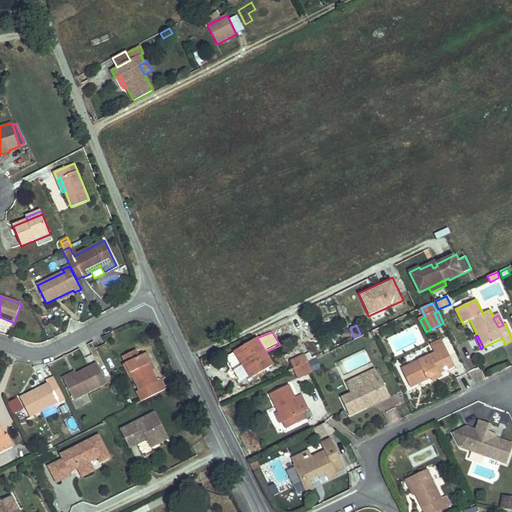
[(252,378),(273,365),(265,352),(257,339),(226,357),(241,382),(251,376),(252,378)]
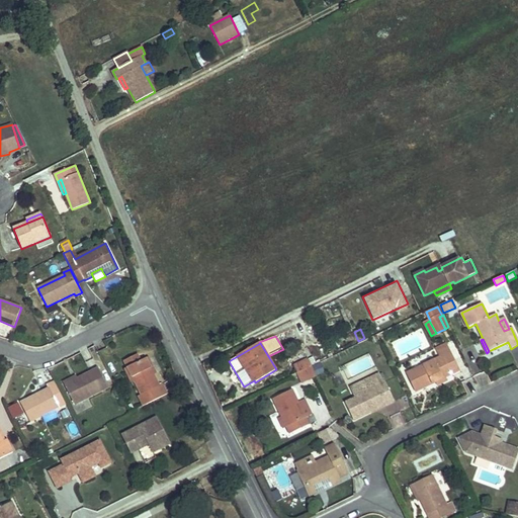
[(452,373),(448,365),(455,361),(448,347),(437,352),(439,357),(407,373),(416,392),(436,381),(452,373)]
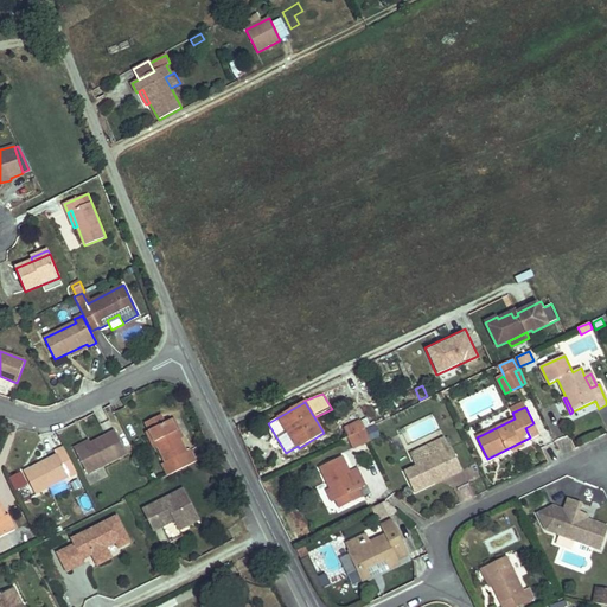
[(187,452),(180,440),(184,439),(173,419),(165,422),(161,415),(145,423),(149,430),(158,447),(165,464),(163,465),(168,475),(196,462),(190,451),(187,452)]
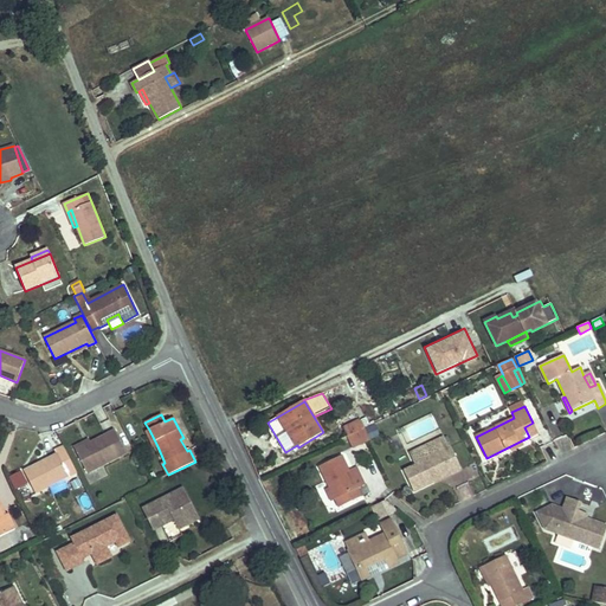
[(348,437),(365,429),(360,420),(343,429),(348,437)]
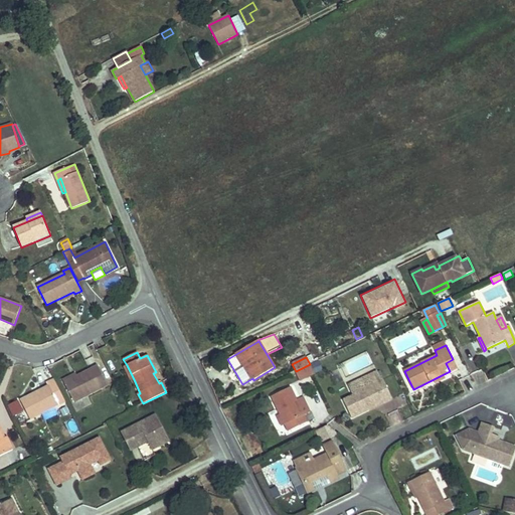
[(457,368),(453,359),(446,363),(450,371),(457,368)]
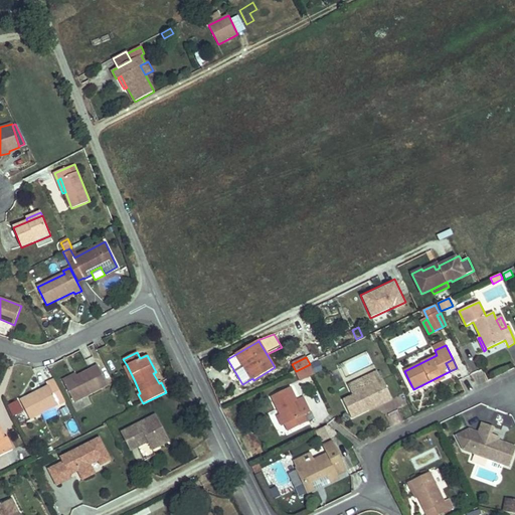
[(322,370),(318,361),(311,365),(315,373),(322,370)]
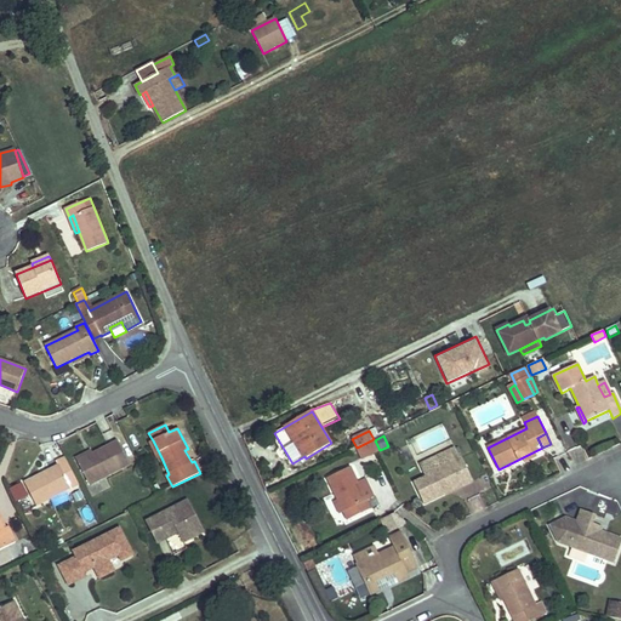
[(362,459),(379,450),(374,439),(357,448),(355,448),(362,459)]
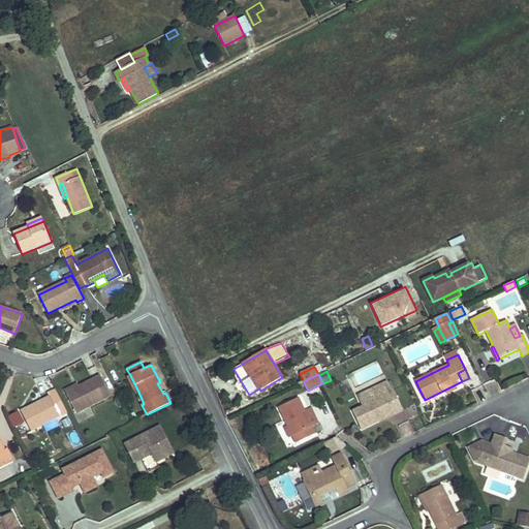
[(75,413),(111,396),(100,375),(79,386),(66,394),(75,413)]
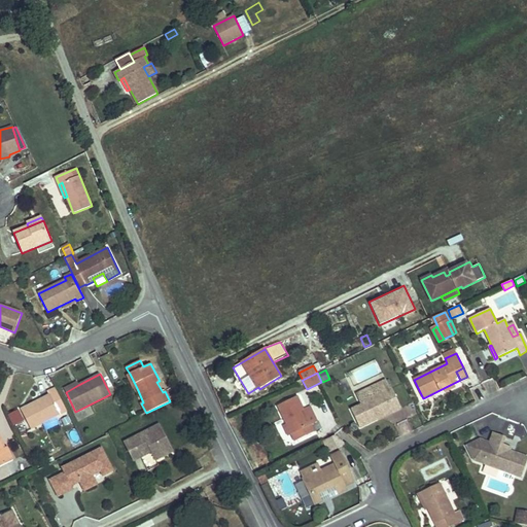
[(137,388),(130,374),(128,375),(135,390),(137,388)]
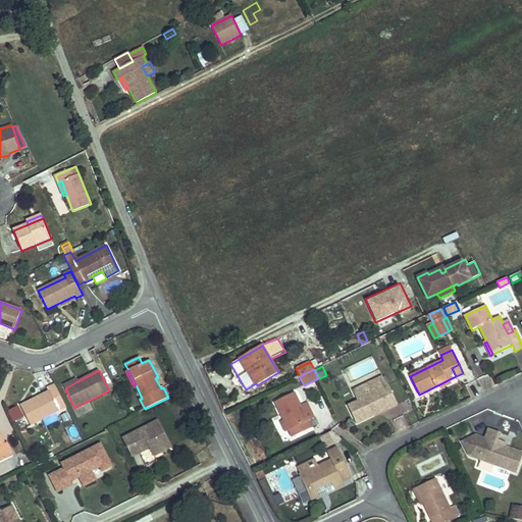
[(386,385),(382,376),(375,379),(379,388),(386,385)]
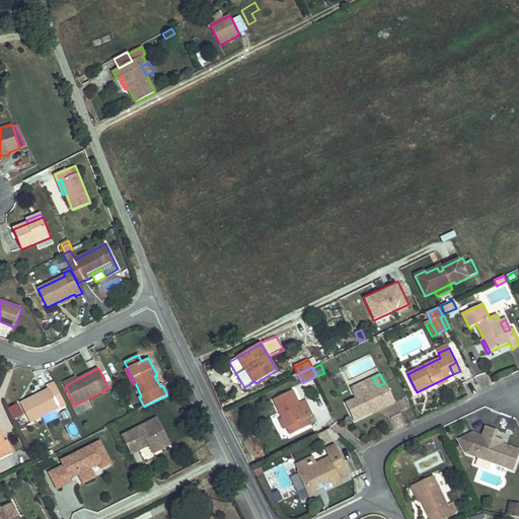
[(65,386),(77,379),(76,377),(63,383),(65,386)]
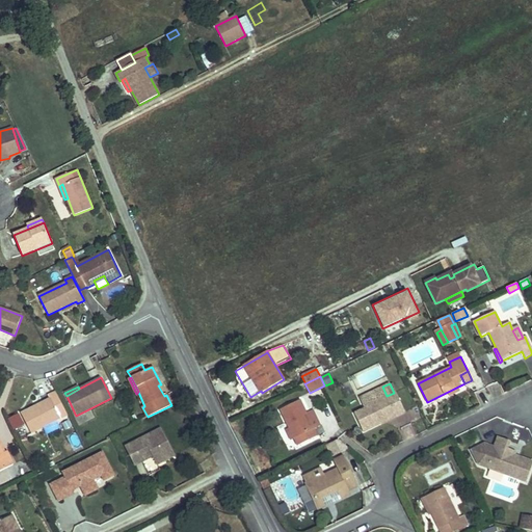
[(397,416),(405,411),(396,392),(394,393),(387,396),(382,387),(360,398),(365,408),(354,414),(363,432),(381,423),(380,421),(396,414),(397,416)]
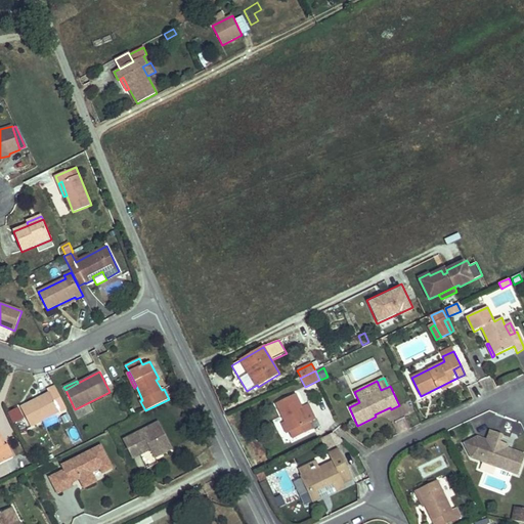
[(31,427),(67,408),(55,386),(47,390),(49,393),(20,407),(31,427)]
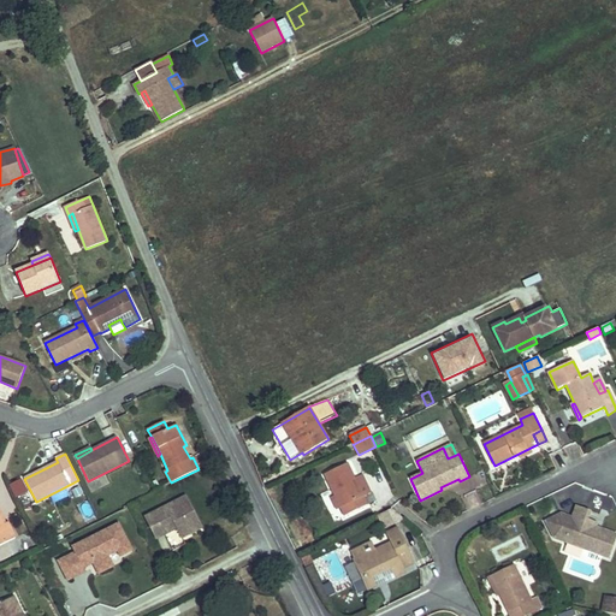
[(367,505),(363,496),(369,492),(362,478),(356,481),(348,463),(325,474),(336,497),(341,508),(345,516),(367,505)]
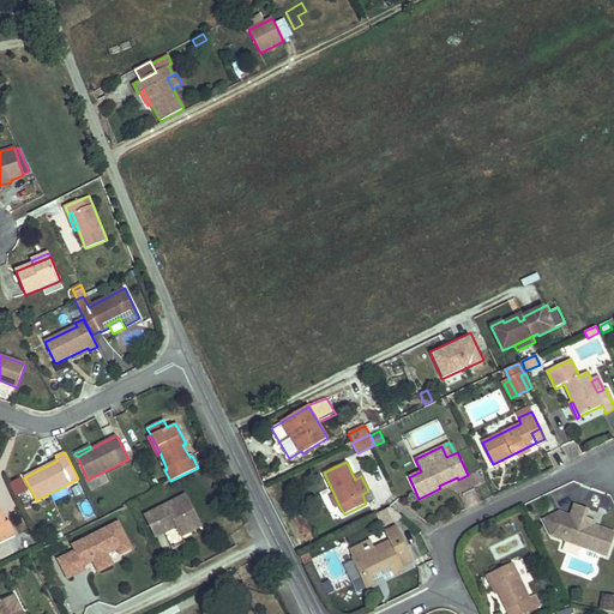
[(440,488),(458,480),(457,477),(439,486),(440,488)]
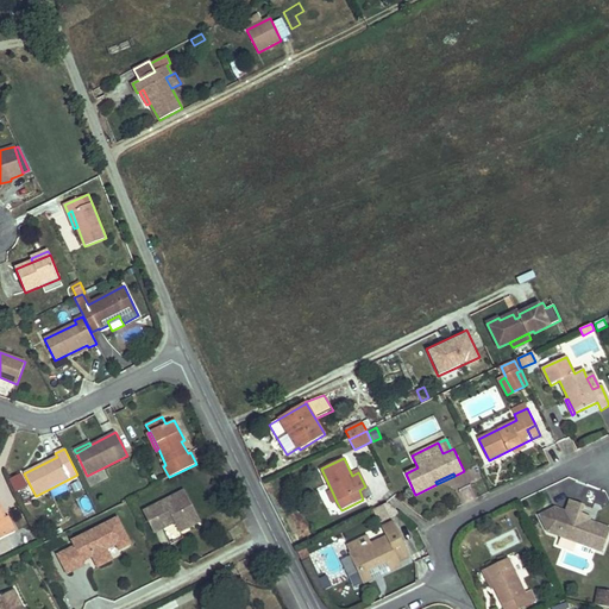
[(26,484),(22,475),(12,479),(16,489),(26,484)]
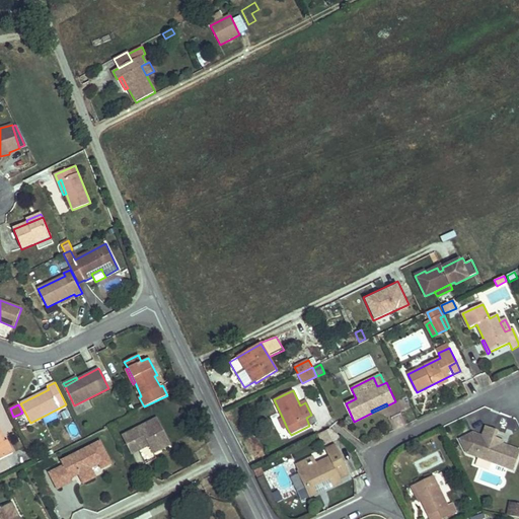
[(170,444),(157,419),(124,436),(133,454),(149,446),(153,453),(170,444)]
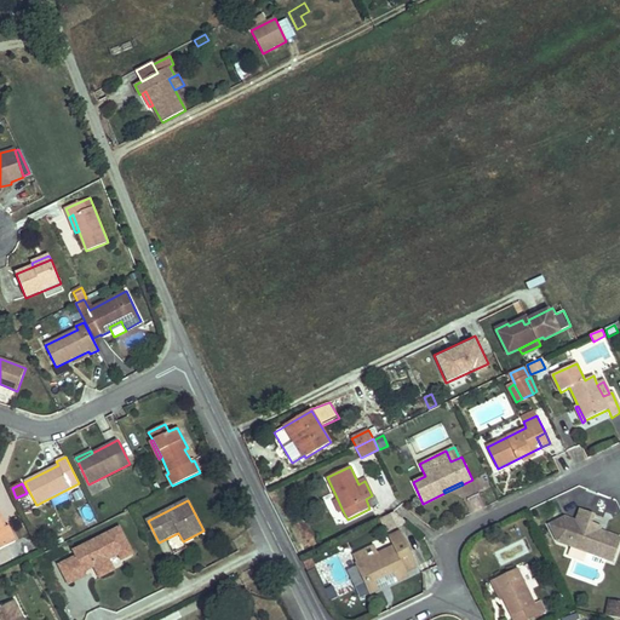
[(614,561),(619,543),(619,538),(600,530),(601,526),(591,523),(595,515),(580,509),(577,522),(566,517),(550,526),(558,540),(614,561)]
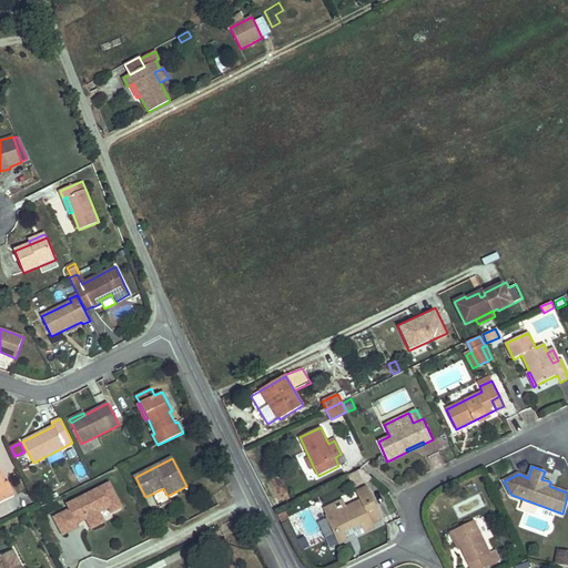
[(74,468),(67,473),(72,486),(80,482),(74,468)]
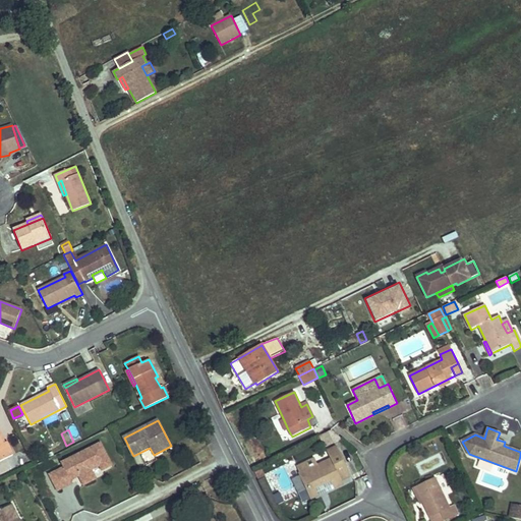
[(342,440),(332,430),(324,435),(329,446),(342,440)]
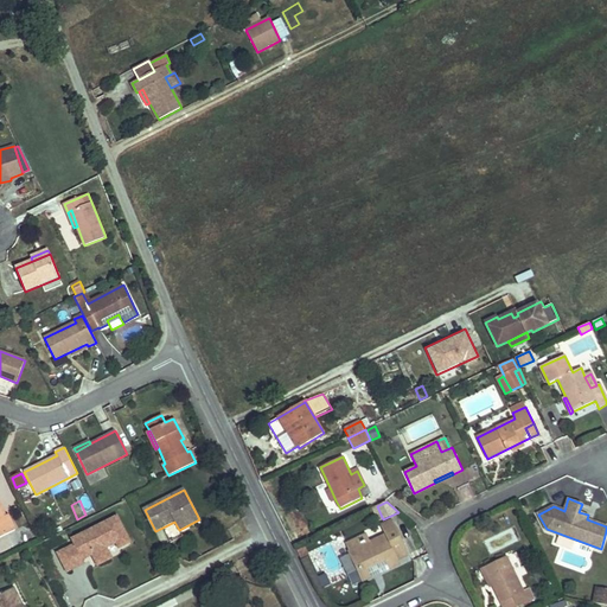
[(0,537),(16,530),(7,515),(4,517),(0,510),(0,505),(0,504),(0,537)]
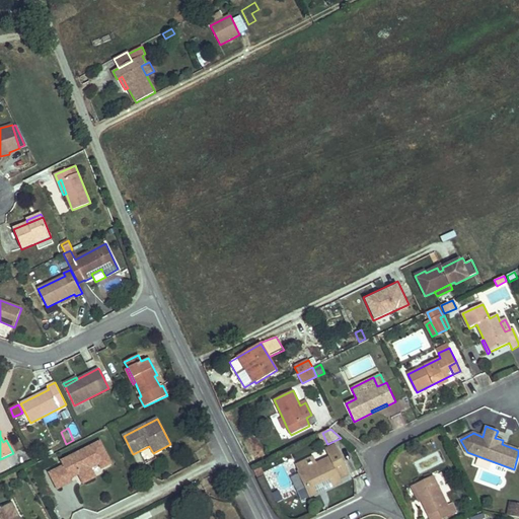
[(327,444),(322,433),(318,435),(323,446),(327,444)]
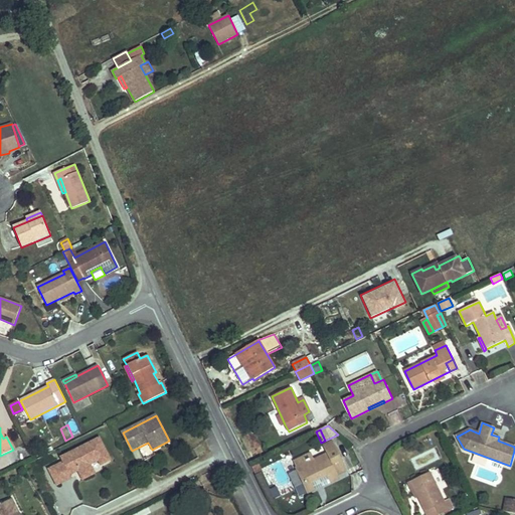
[(96,466),(94,463),(99,460),(101,465),(110,460),(99,439),(89,444),(90,447),(73,455),(72,452),(60,458),(63,463),(49,470),(57,485),(71,478),(70,476),(78,472),(79,474),(96,466)]
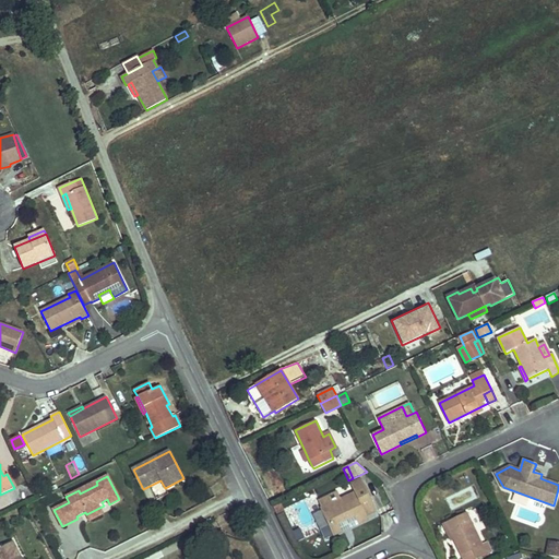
[(376,511),(361,479),(351,484),(355,492),(341,499),(336,491),(319,499),(322,508),(333,531),(349,523),(352,527),(368,520),(366,515),(376,511)]
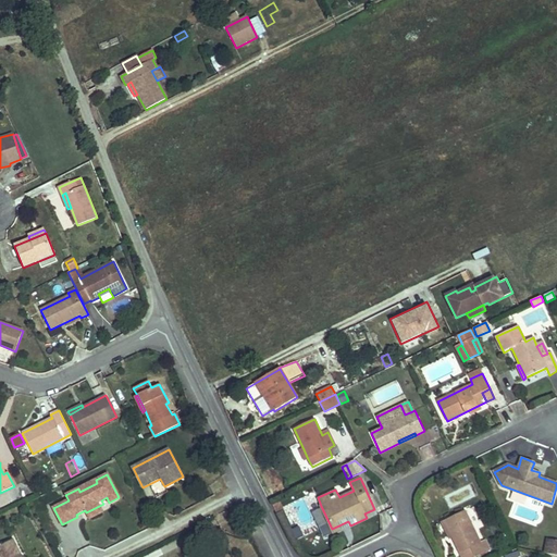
[(103,504),(86,512),(89,519),(107,510),(103,504)]
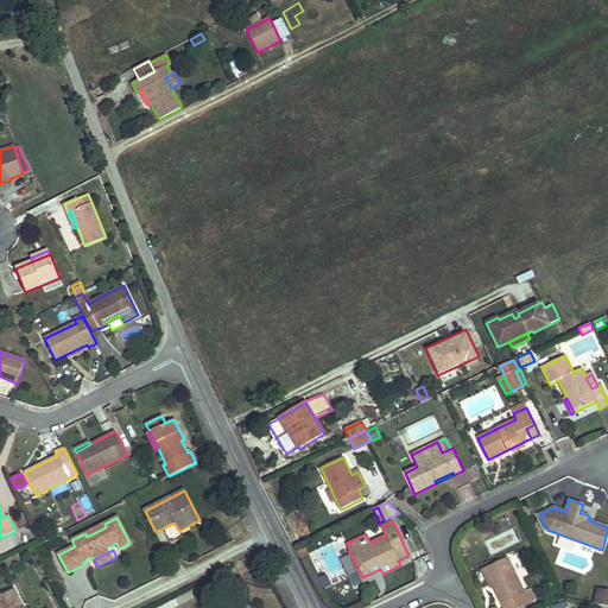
[(363,582),(353,557),(348,559),(353,569),(349,571),(355,586),(363,582)]
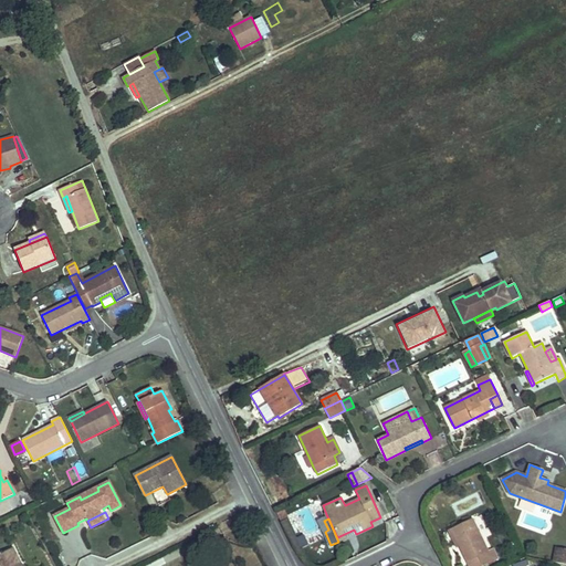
[(483,565),(495,561),(491,549),(488,551),(472,519),(452,528),(460,546),(469,565),(483,565)]
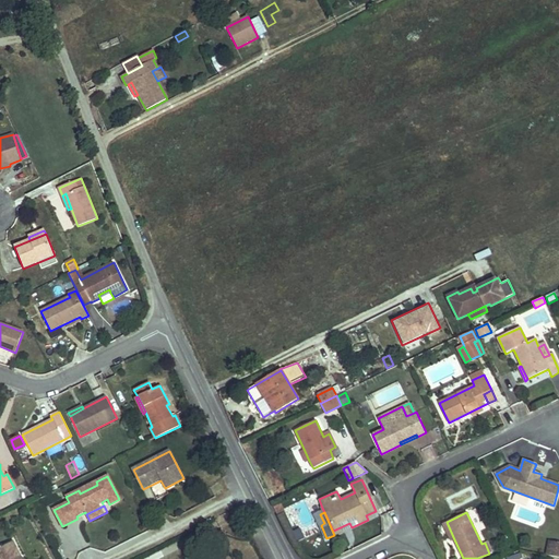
[(451,542),(454,539),(447,522),(442,524),(451,542)]
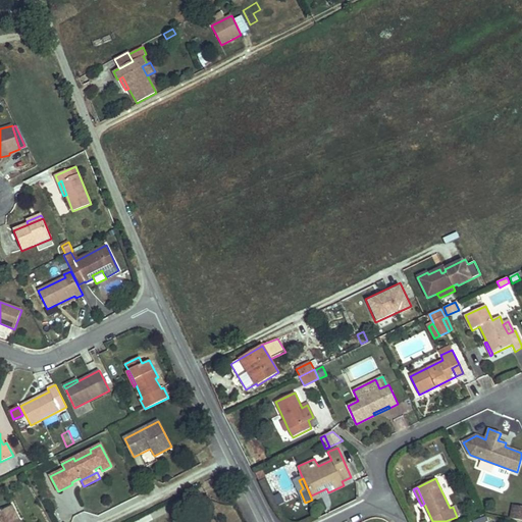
[(312,500),(328,492),(326,488),(311,496),(312,500)]
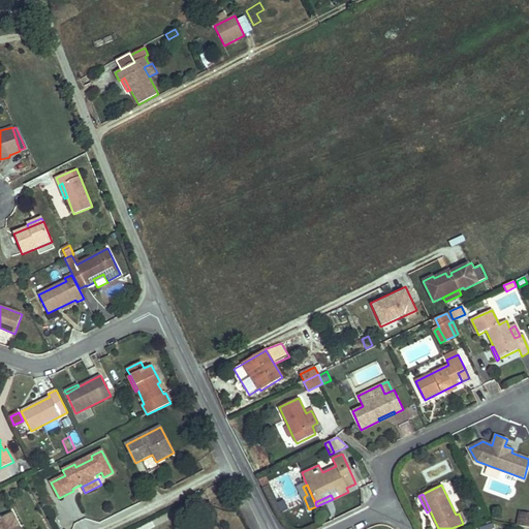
[(288,509),(284,500),(278,503),(282,512),(288,509)]
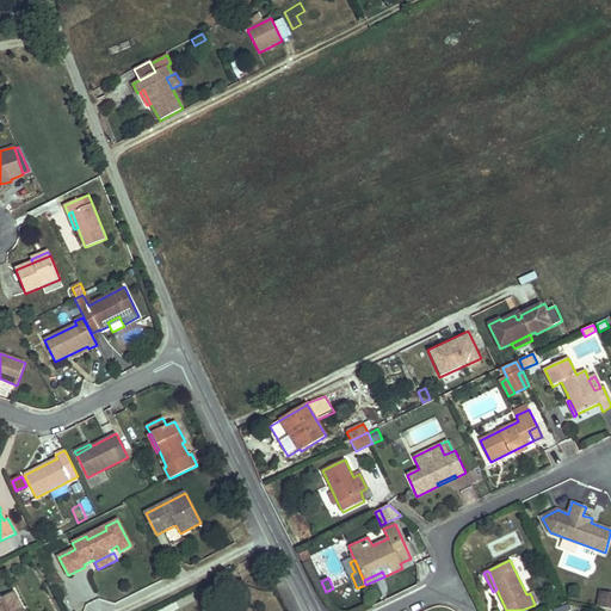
[(610,609),(610,593),(596,591),(593,606),(610,609)]
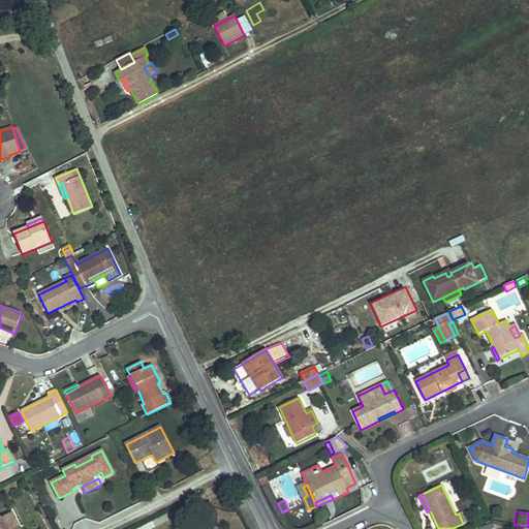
[(20,528),(21,528),(12,512),(0,518),(0,528),(20,528)]
